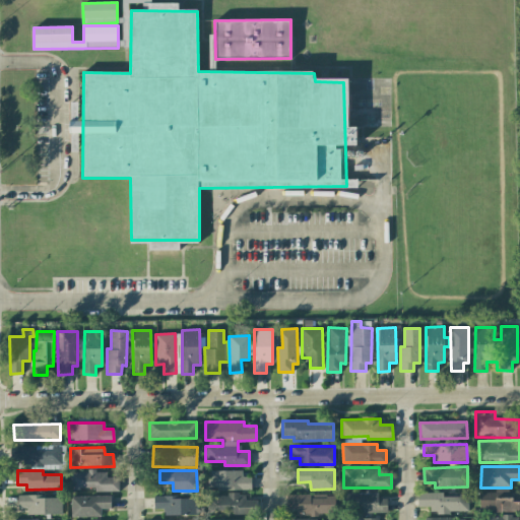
[(251,489),(251,476),(242,476),(242,470),(208,471),(208,490),(251,489)]
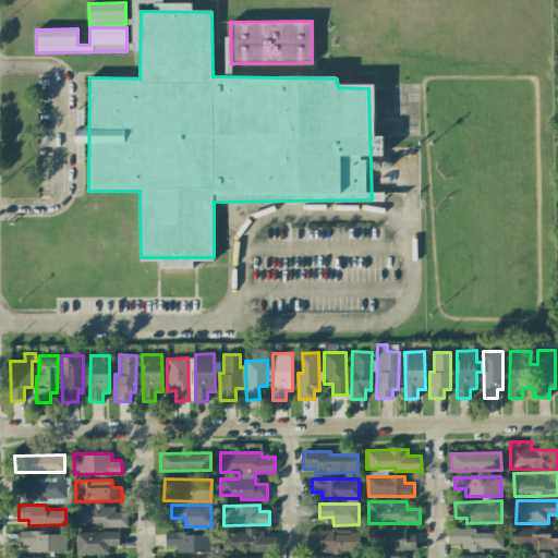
[(75,506),(75,525),(126,526),(128,512),(114,512),(114,506),(75,506)]
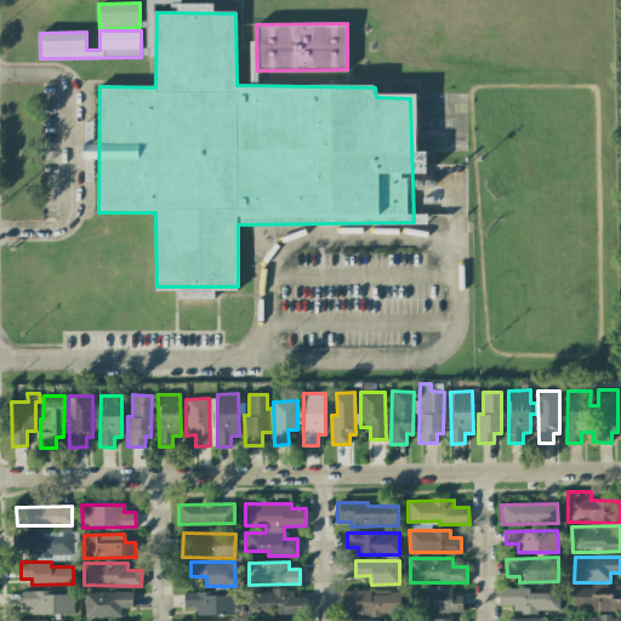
[(620,598),(610,599),(610,582),(591,582),(591,587),(573,588),(573,607),(585,607),(585,611),(620,610),(620,598)]
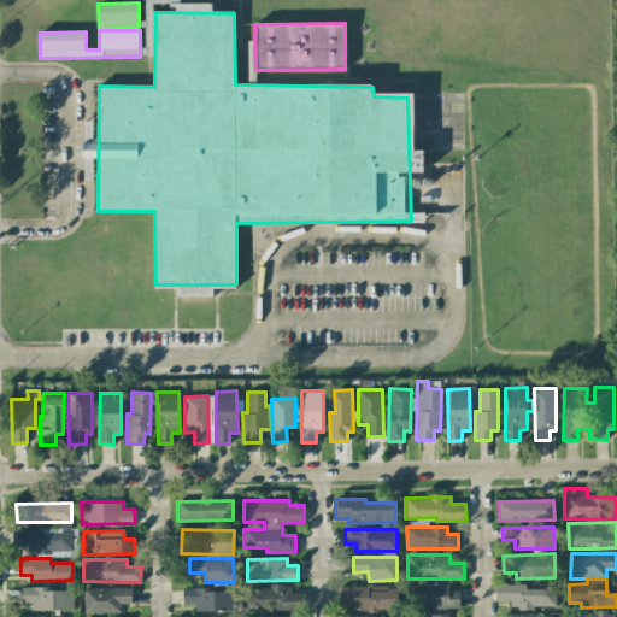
[(245,609),(305,609),(305,593),(291,593),(291,586),(257,586),(257,581),(245,581),(245,609)]
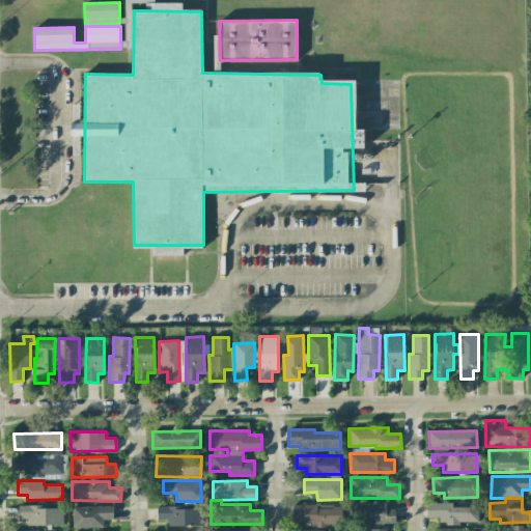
[(426,518),(439,518),(439,523),(477,524),(478,503),(453,503),(426,502),(426,518)]
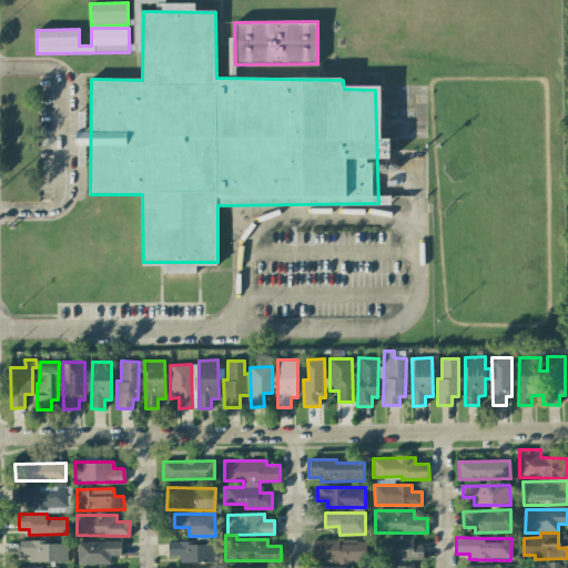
[(413,567),(413,566),(395,566),(395,560),(423,560),(423,544),(413,545),(413,538),(375,539),(375,560),(376,560),(375,567),(413,567)]
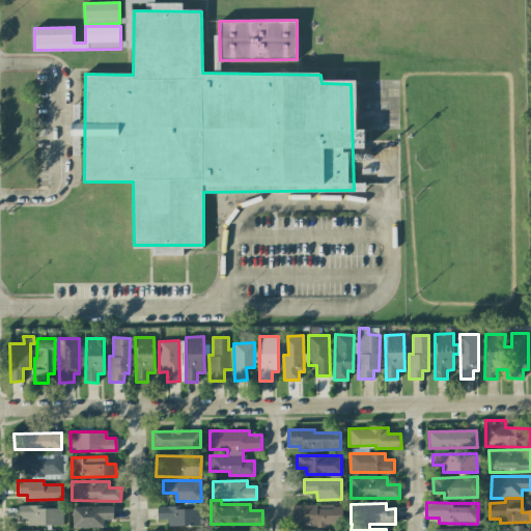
[(341,504),(291,505),(292,520),(305,520),(305,526),(342,525),(341,504)]
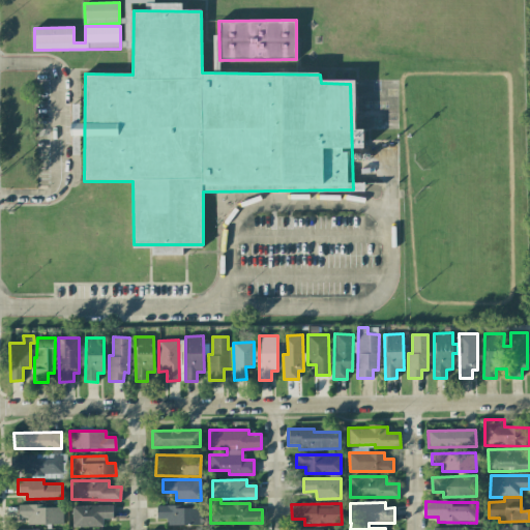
[(63,524),(63,505),(18,505),(18,518),(28,518),(28,524),(63,524)]
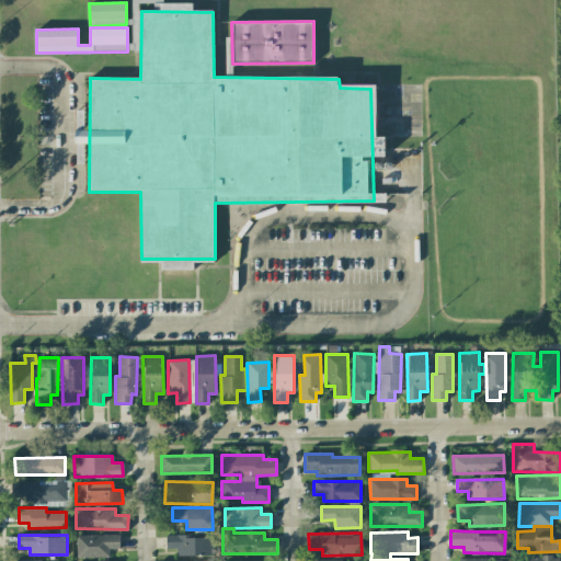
[(76,536),(77,558),(109,557),(107,548),(119,548),(118,535),(76,536)]
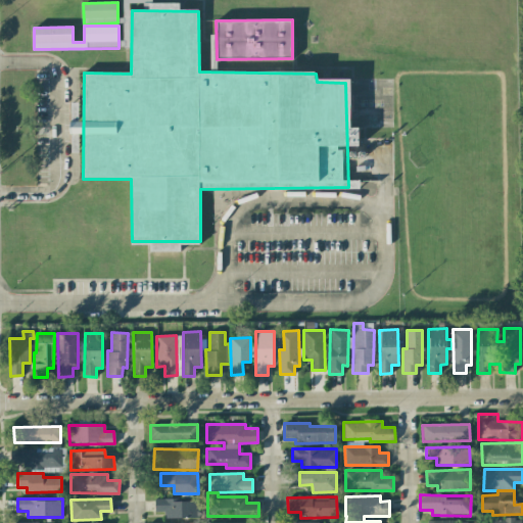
[(154,500),(154,512),(164,512),(164,518),(198,518),(198,500),(154,500)]
